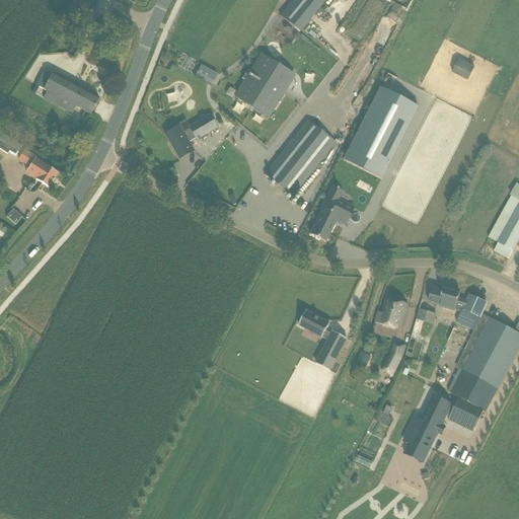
[(305,32),(328,0),(294,0),(283,16),(305,32)]
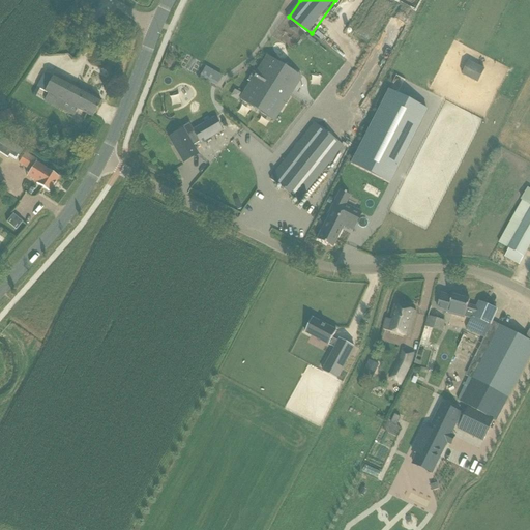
[(245,88),(239,99),(274,121),(281,111),(290,96),(282,91),(293,72),(266,56),(245,88)]
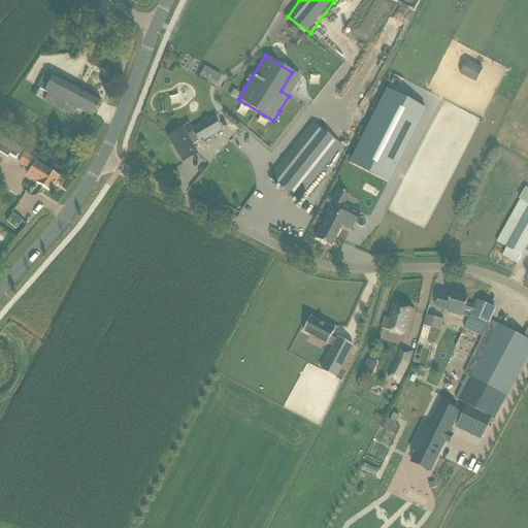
[(466,61),(460,74),(476,83),(483,69),(466,61)]
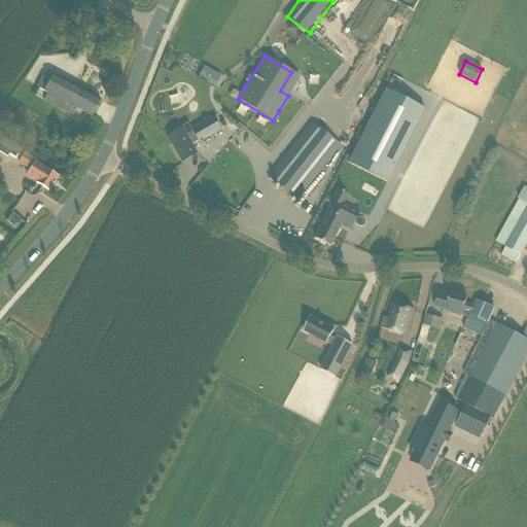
[(201,76),(217,85),(223,75),(206,66),(201,76)]
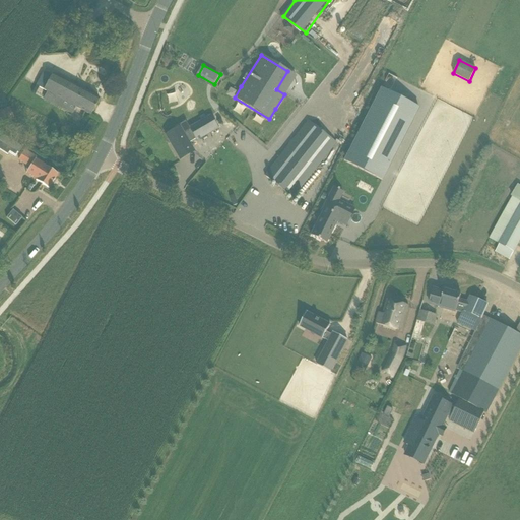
[(75,107),(81,111),(90,115),(99,99),(52,74),(44,90),(47,92),(43,100),(71,115),(75,107)]
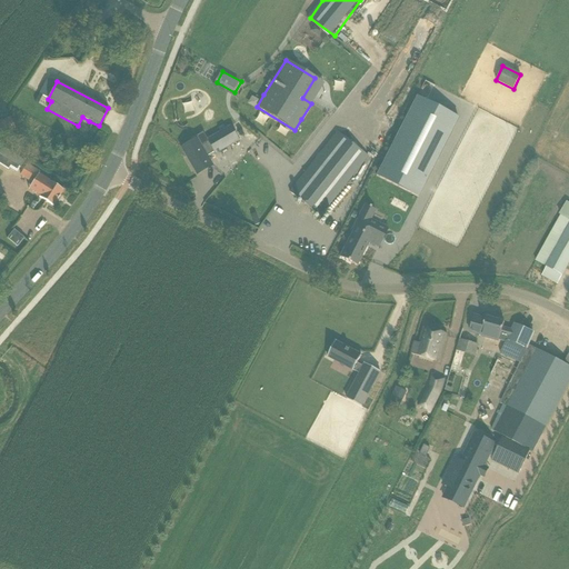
[(417,97),(376,176),(418,197),(458,118),(417,97)]
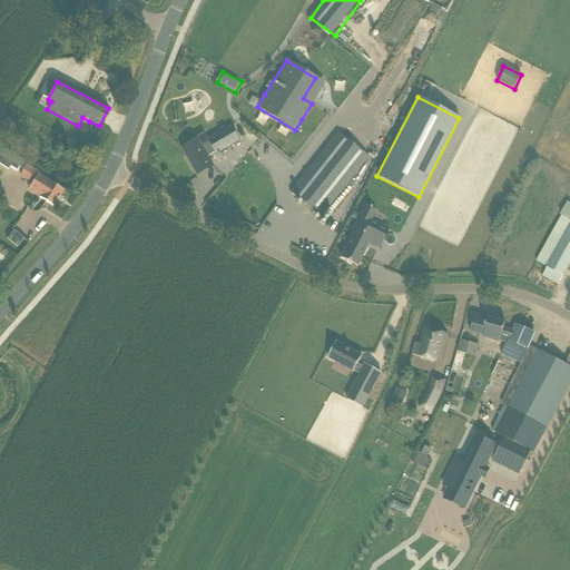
[(10,117),(0,120),(0,126),(3,134),(15,128),(10,117)]
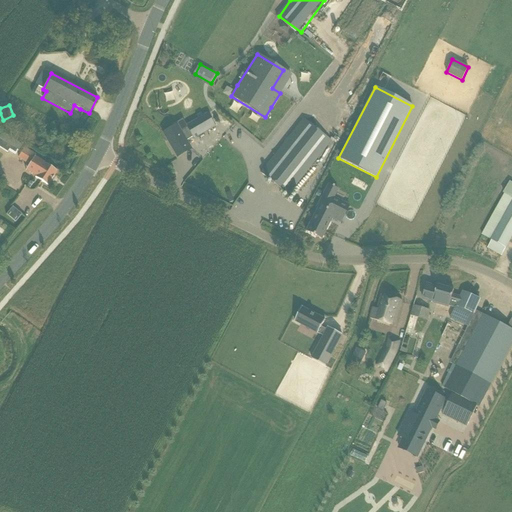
[(175,124),(176,126),(163,133),(177,157),(191,149),(186,141),(191,138),(192,139),(214,127),(206,113),(186,125),(183,119),(175,124)]
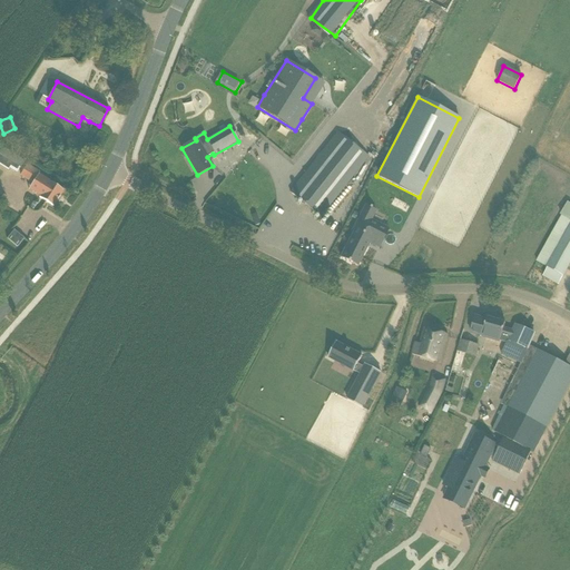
[(321,216),(327,208),(367,157),(337,133),(290,193),(321,216)]
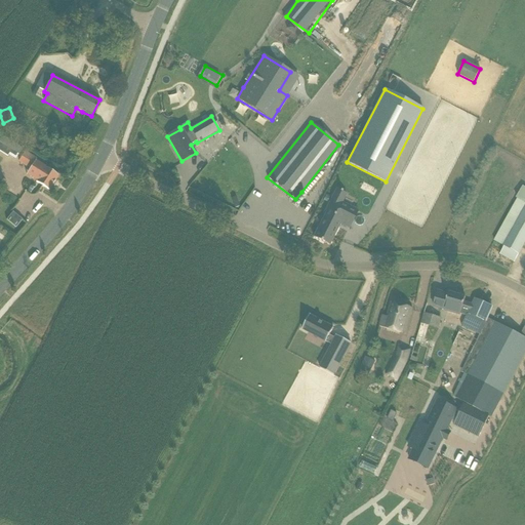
[(16,160),(24,149),(0,133),(0,153),(7,158),(9,156),(16,160)]
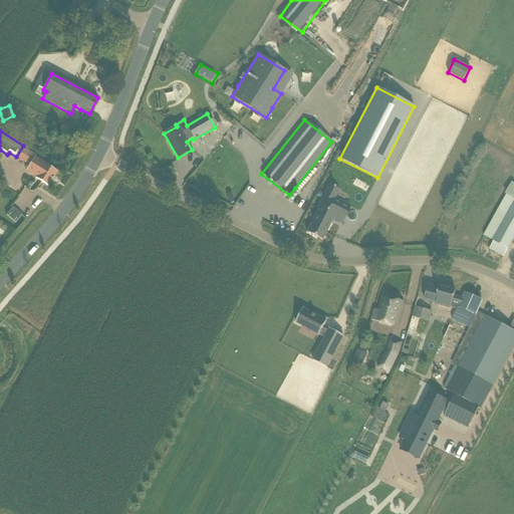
[(48,167),(34,157),(23,149),(17,159),(29,166),(25,172),(39,181),(48,186),(57,172),(48,167)]
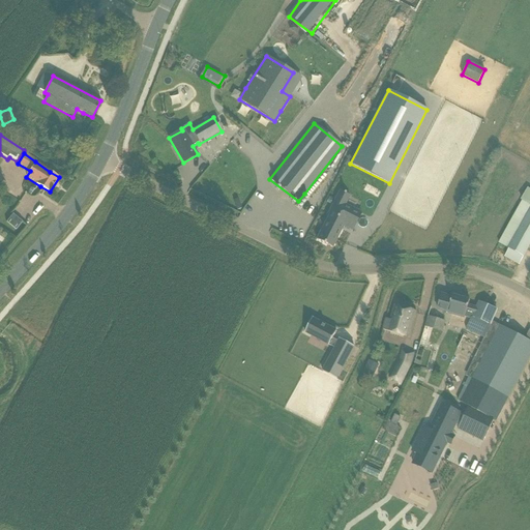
[(328,215),(316,240),(332,247),(343,226),(352,231),(356,224),(361,213),(352,208),(345,204),(349,196),(340,192),(335,200),(327,215),(328,215)]
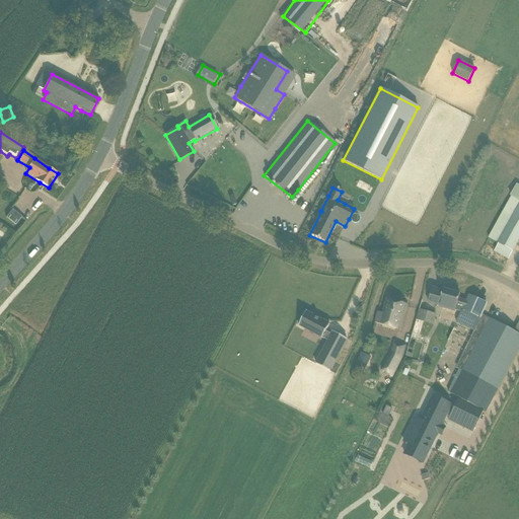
[(518,200),(512,197),(489,238),(499,243),(513,251),(518,240),(518,200)]
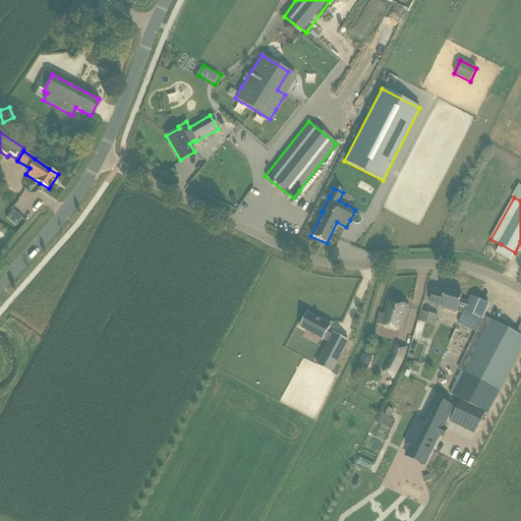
[(8,218),(17,226),(24,218),(15,210),(8,218)]
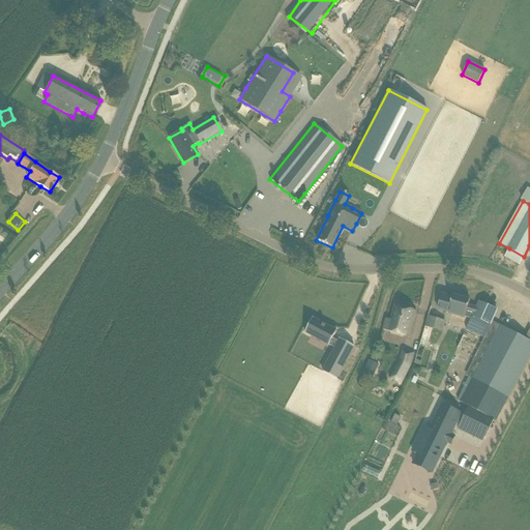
[(0,245),(3,247),(10,236),(0,229),(0,245)]
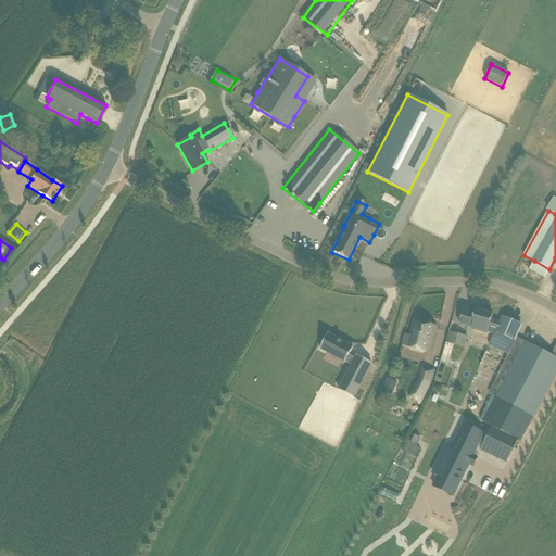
[(532,264),(529,269),(545,278),(550,269),(534,261),(532,264)]
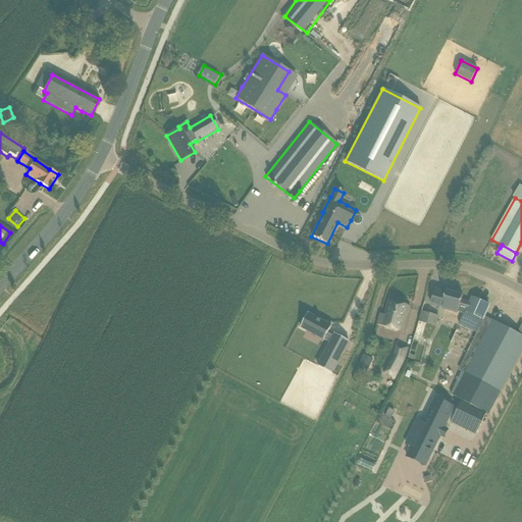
[(435,290),(431,305),(441,308),(458,312),(464,314),(459,324),(477,332),(454,384),(448,396),(462,402),(486,413),(488,415),(501,392),(521,350),(521,335),(491,320),(484,316),(489,305),(471,297),(469,303),(461,300),(463,296),(446,291),(446,293),(435,290)]
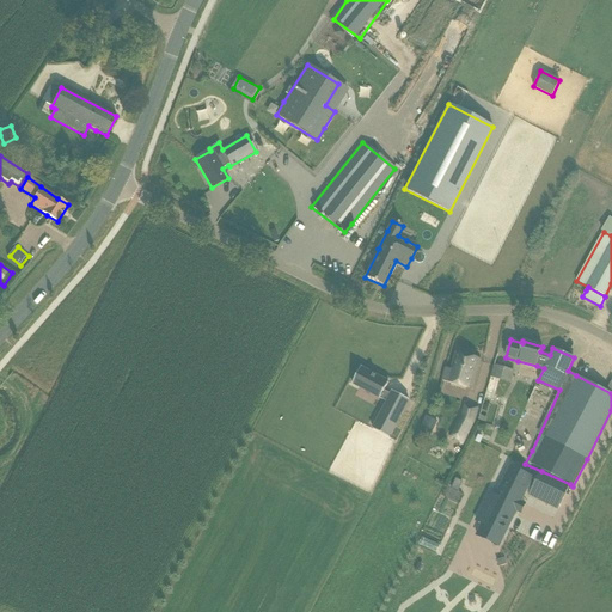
[(456,352),(451,369),(454,371),(451,384),(466,389),(472,390),(472,387),(481,359),(456,352)]
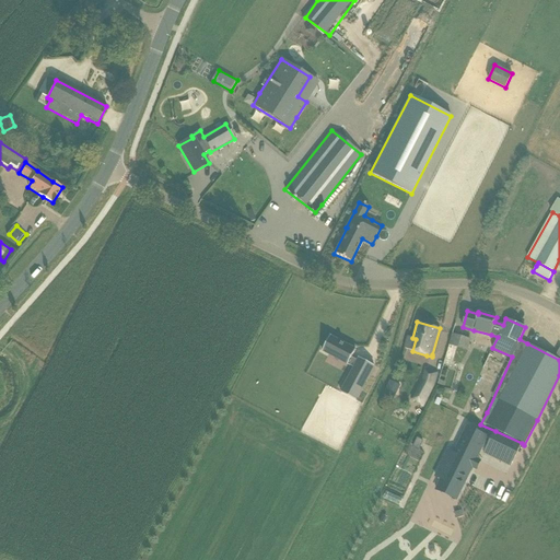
[(452,334),(448,346),(463,349),(465,337),(452,334)]
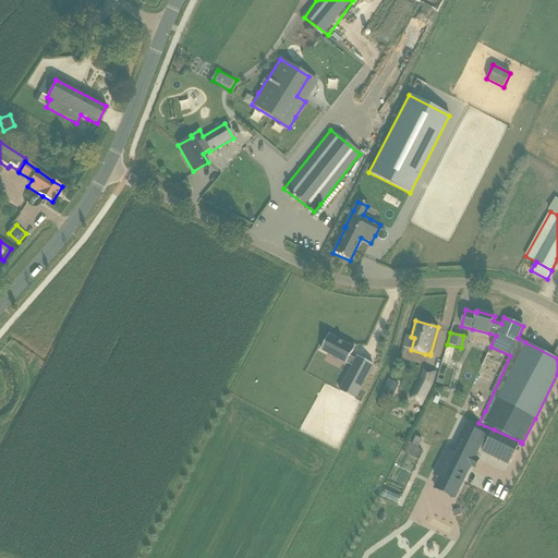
[(373,364),(358,356),(356,360),(350,356),(354,349),(329,335),(322,350),(353,366),(340,391),(354,399),(373,364)]
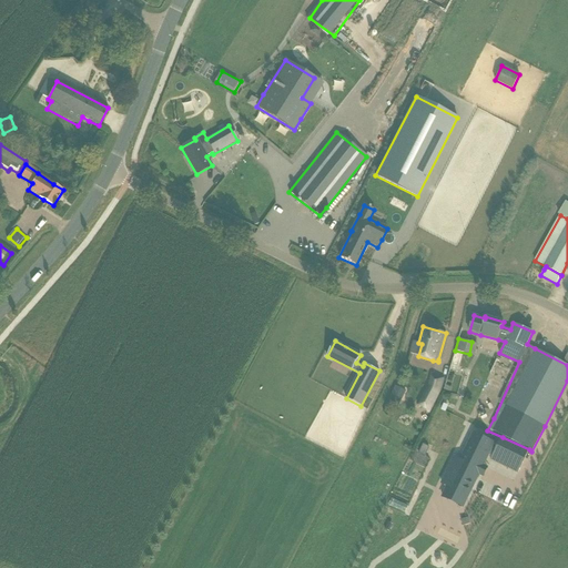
[(399,405),(406,392),(395,386),(388,399),(399,405)]
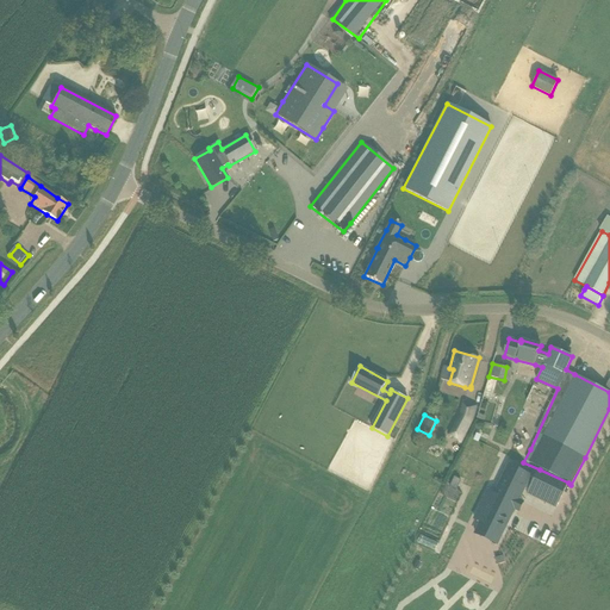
[(460,415),(449,437),(450,437),(453,437),(458,440),(459,442),(461,443),(473,419),(460,415)]
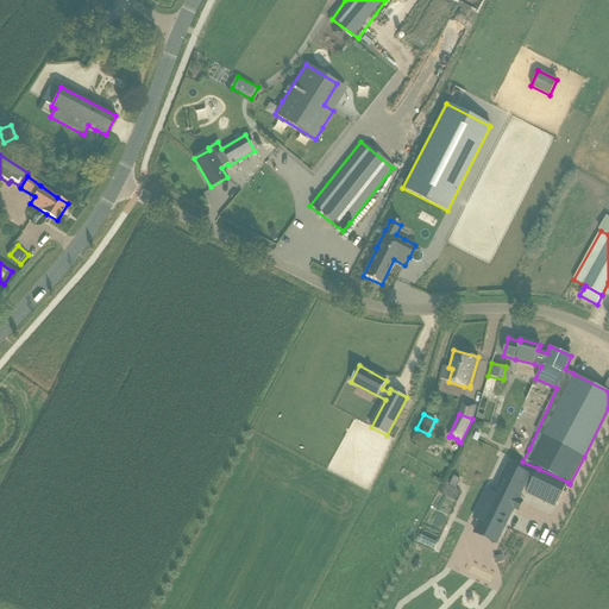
[(488,490),(473,519),(479,522),(479,523),(501,533),(523,488),(528,490),(534,478),(529,476),(529,475),(508,464),(494,494),(488,490)]
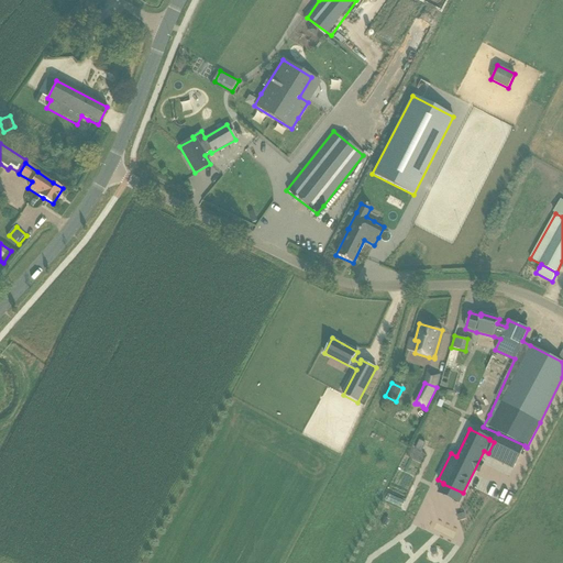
[(488,453),(487,456),(504,464),(512,468),(525,445),(498,433),(494,442),(488,453)]
